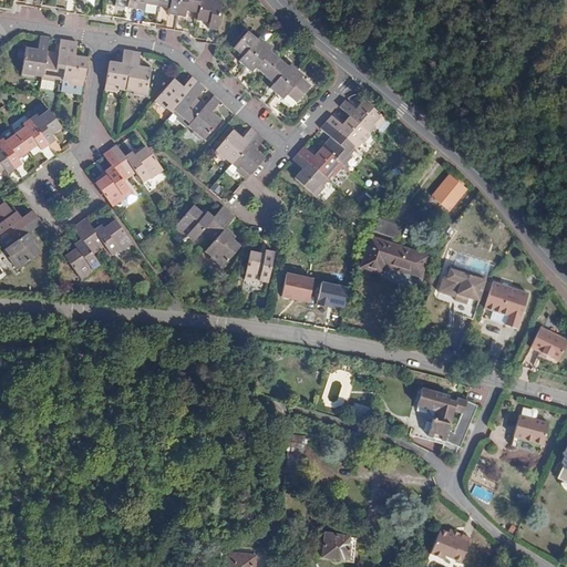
[(74,13),(75,0),(68,0),(65,12),(71,13),(74,13)]
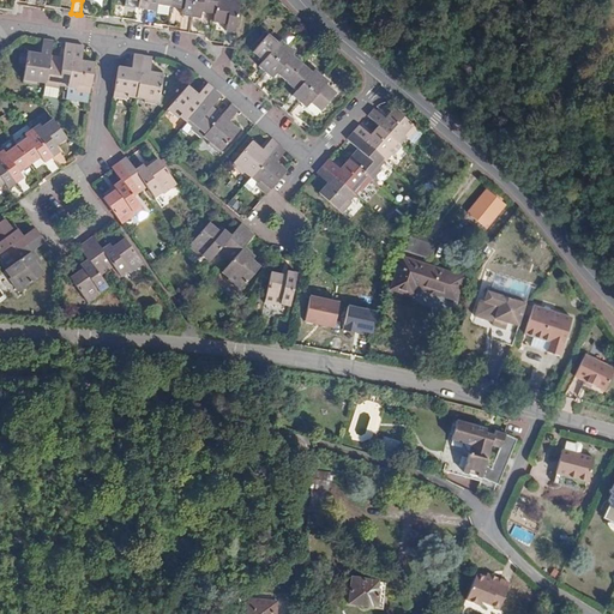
[(85,16),(89,17),(91,0),(82,0),(80,14),(85,16)]
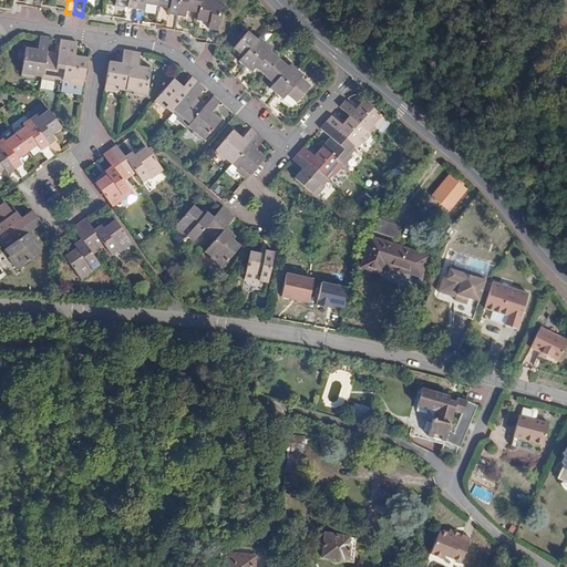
[(133,23),(136,0),(121,0),(129,1),(125,22),(129,23),(133,23)]
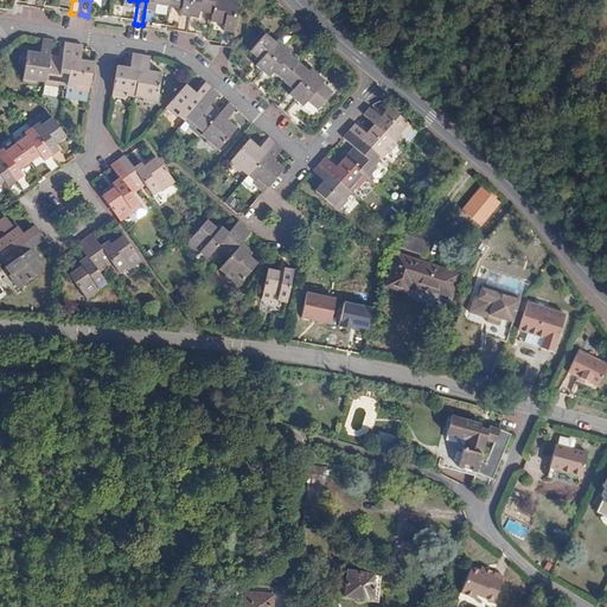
[(168,6),(168,0),(146,0),(142,25),(149,26),(152,26),(155,4),(168,6)]
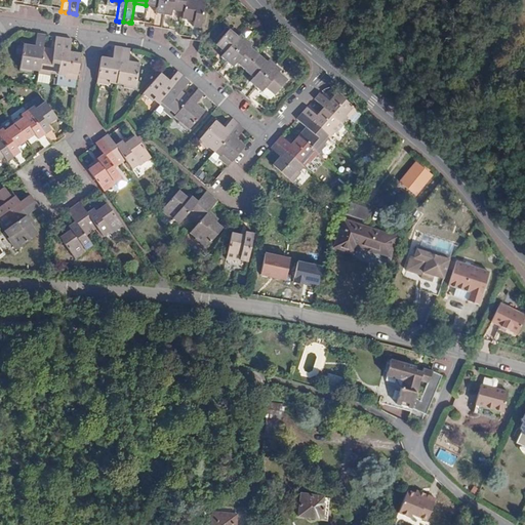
[(161,28),(165,0),(146,0),(146,5),(157,7),(154,27),(157,27),(161,28)]
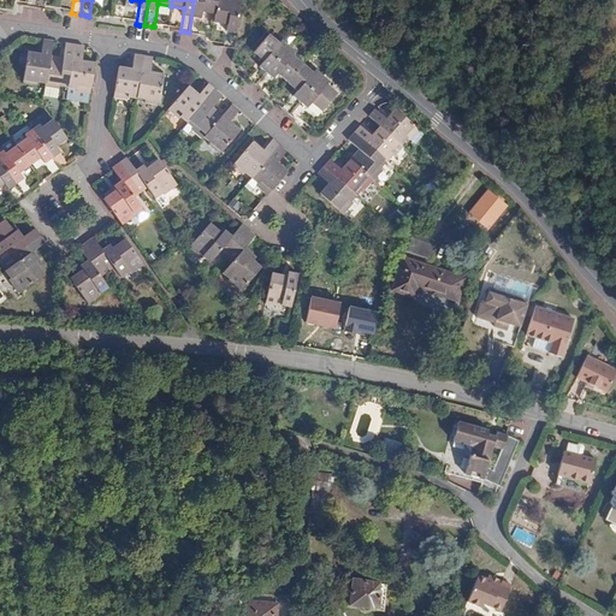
[(217,0),(194,0),(189,33),(194,34),(199,35),(202,11),(214,13),(217,0)]
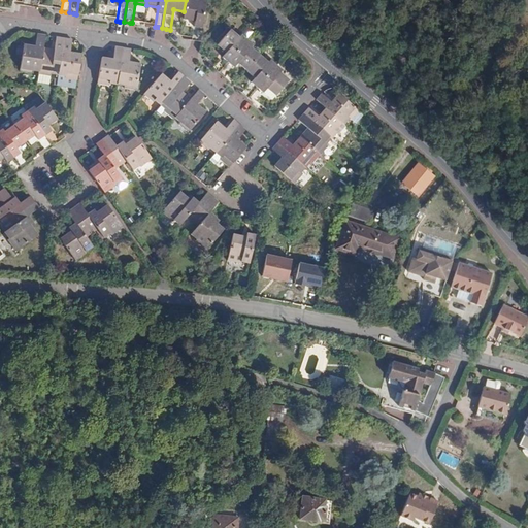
[(197,41),(200,41),(206,0),(198,0),(198,1),(194,0),(186,0),(184,11),(184,19),(195,21),(192,40),(197,41)]
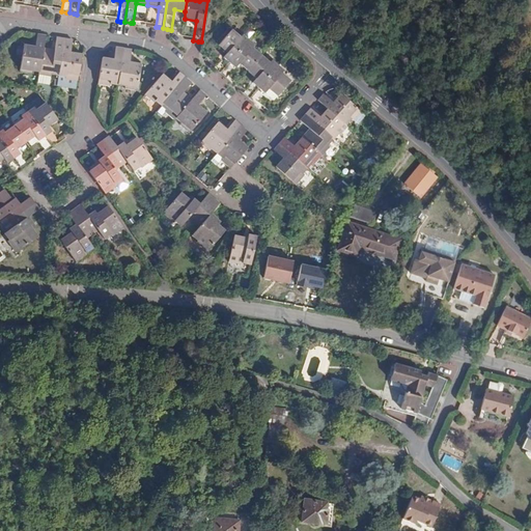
[(227,53),(215,67),(217,71),(220,73),(249,40),(243,35),(241,37),(231,30),(218,45),(227,53)]
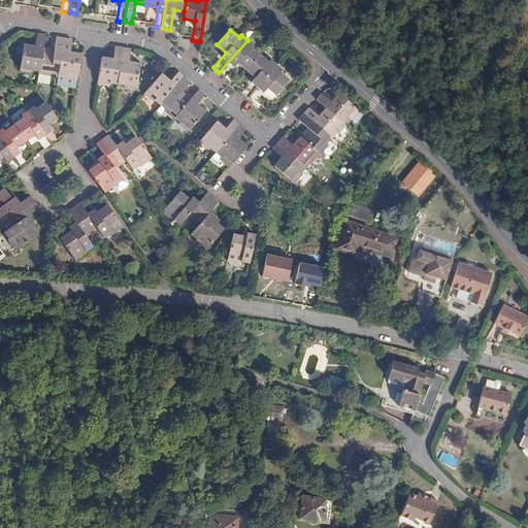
[(37,34),(35,46),(24,44),(20,70),(31,72),(32,70),(39,71),(43,47),(45,35),(42,35),(37,34)]
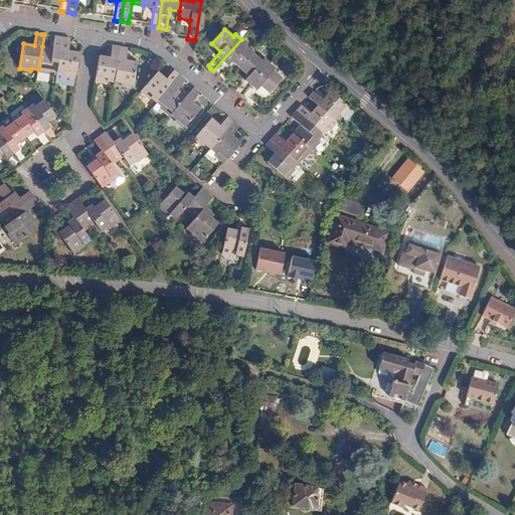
[(42,46),(38,69),(38,72),(49,73),(49,71),(57,72),(62,37),(58,36),(55,36),(53,48),(42,46)]
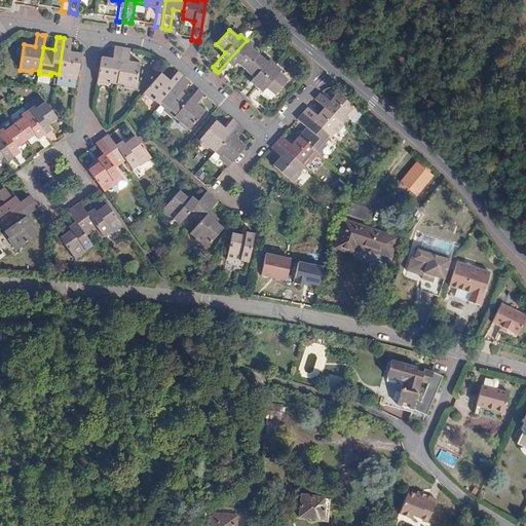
[(64,38),(59,74),(57,84),(75,87),(81,53),(70,51),(72,39),(69,39),(64,38)]
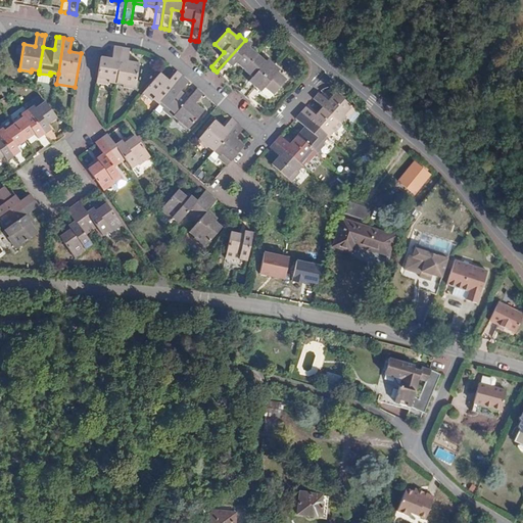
[(250,45),(245,40),(217,72),(221,75),(224,78),(235,62),(244,69),(257,54),(248,47),(250,45)]
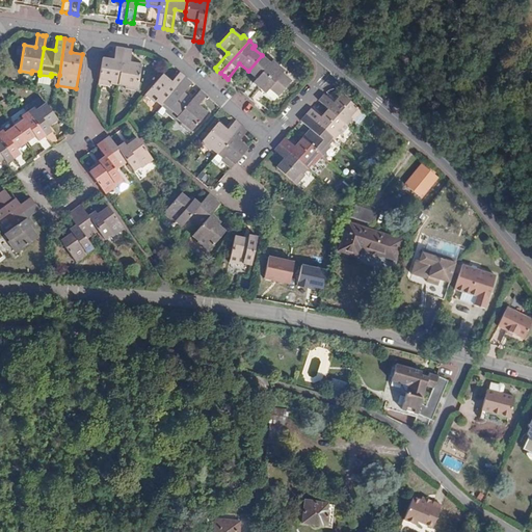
[(111,83),(118,85),(122,63),(125,48),(121,48),(116,47),(114,59),(103,57),(98,84),(110,86),(111,83)]
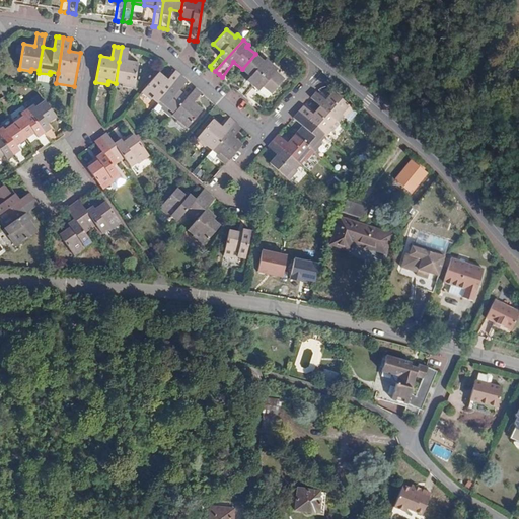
[(127,61),(129,49),(125,48),(122,47),(119,62),(116,83),(120,84),(123,84),(123,86),(133,88),(138,62),(127,61)]
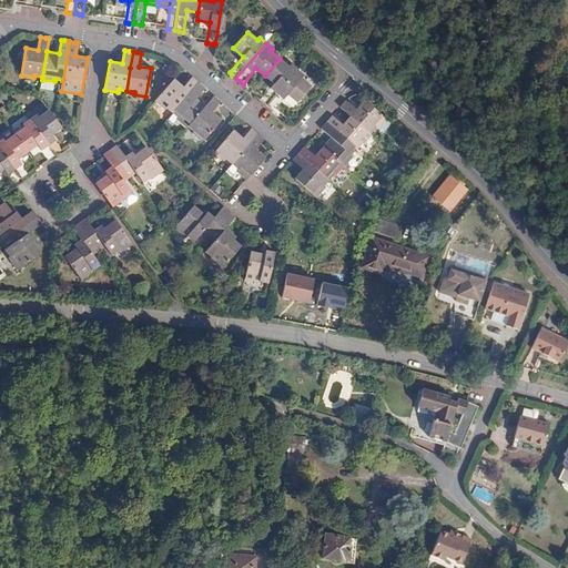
[(288,68),(280,59),(265,75),(274,84),(261,100),(264,103),(266,105),(297,70),(291,64),(288,68)]
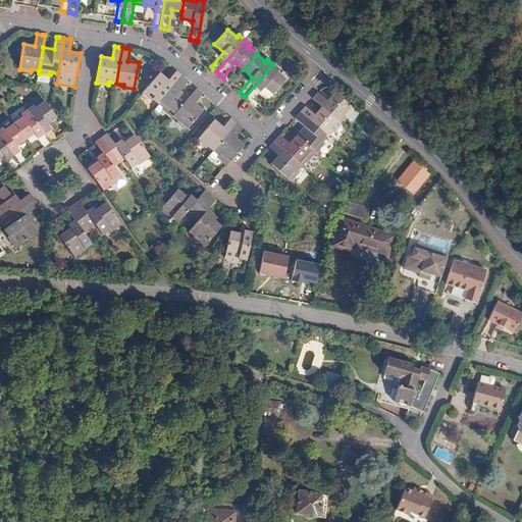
[(278,69),(273,64),(245,97),(247,98),(251,102),(259,92),(264,87),(272,94),(285,80),(276,72),(278,69)]
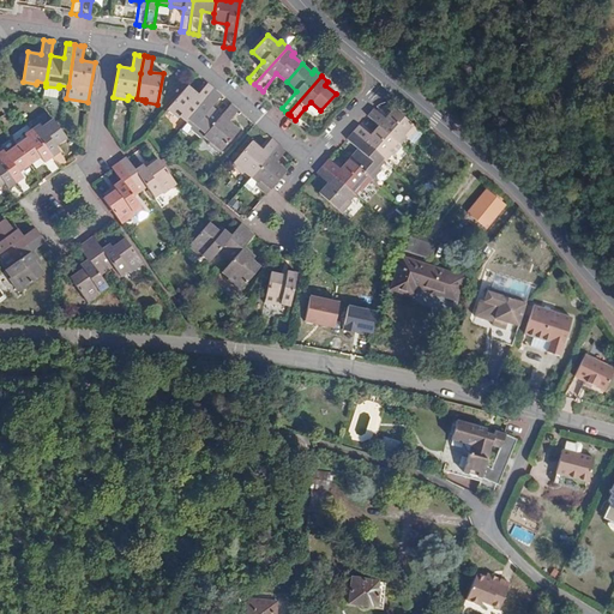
[(198,95),(188,86),(168,109),(178,119),(180,116),(187,122),(215,90),(211,86),(208,84),(198,95)]
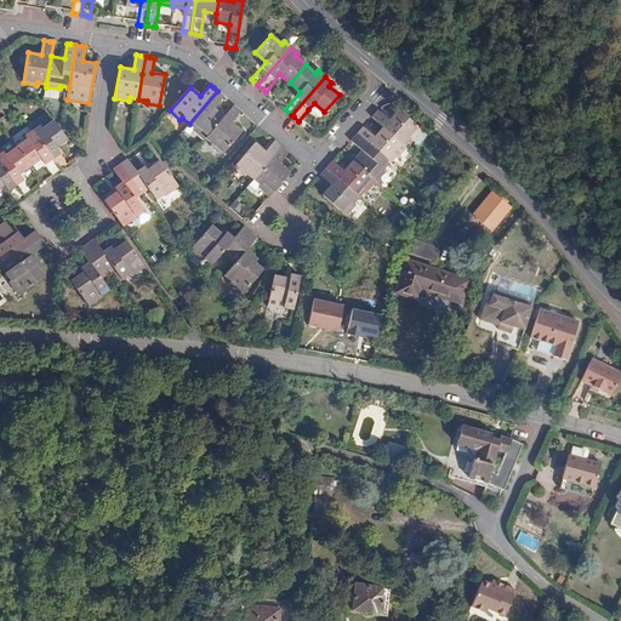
[(221,95),(217,91),(189,124),(195,129),(193,131),(204,140),(206,138),(214,130),(224,117),(214,108),(223,96),(221,95)]
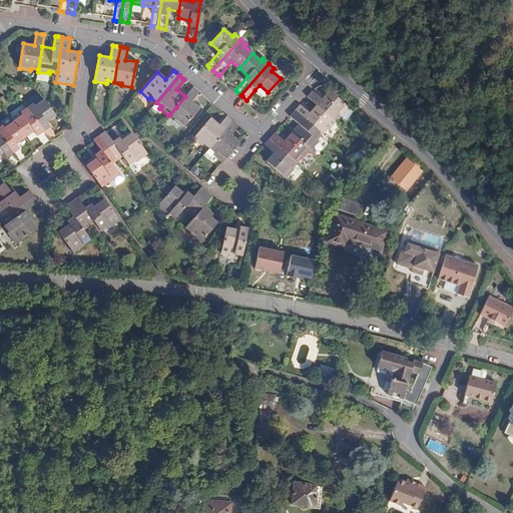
[(193,87),(185,96),(176,107),(170,114),(175,119),(174,120),(182,128),(199,108),(190,101),(199,92),(197,90),(193,87)]
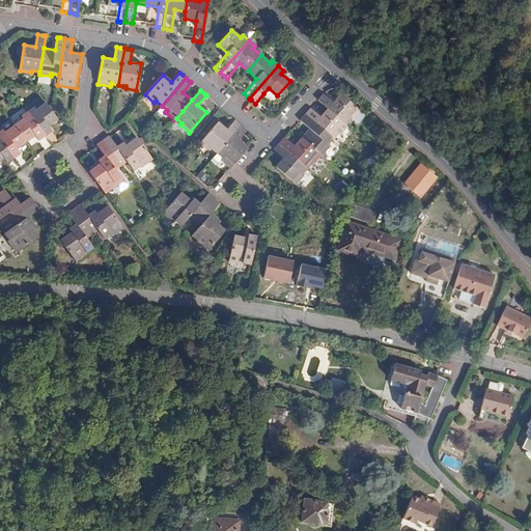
[(333,103),(324,94),(322,96),(318,101),(327,109),(345,124),(352,119),(353,120),(360,112),(340,94),(333,103)]
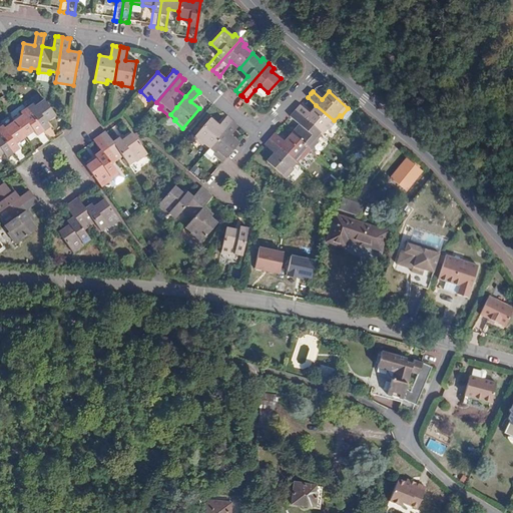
[(33,103),(27,108),(43,131),(46,128),(49,127),(46,122),(55,115),(51,108),(44,99),(35,106),(33,103)]
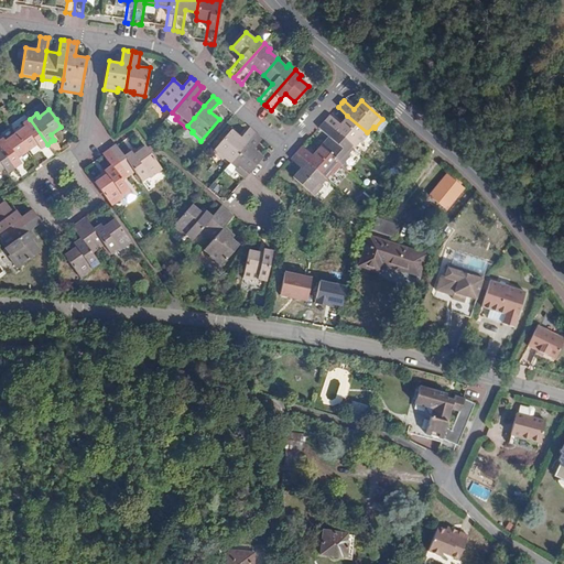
[(369,134),(367,132),(347,116),(339,125),(329,116),(326,119),(324,121),(354,148),(359,141),(360,143),(369,134)]
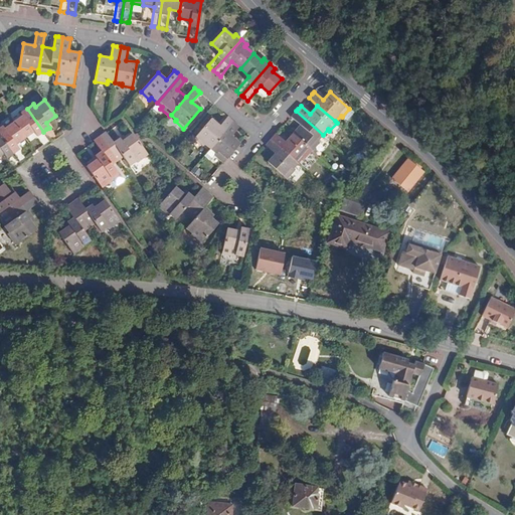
[(22,116),(13,122),(25,138),(33,132),(37,136),(40,134),(43,132),(27,109),(20,113),(22,116)]
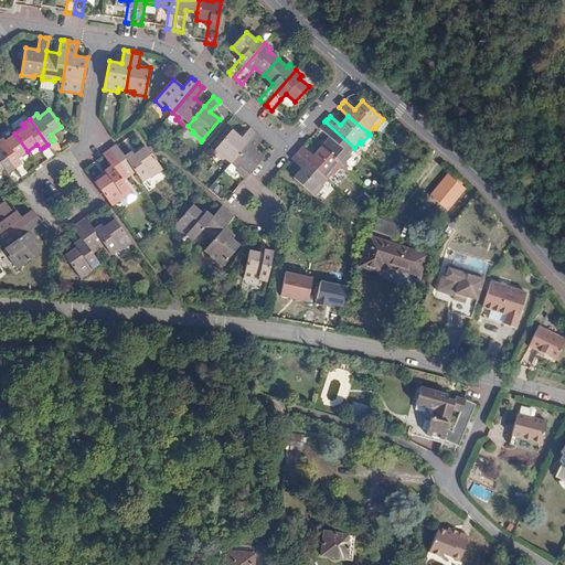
[(349,153),(354,148),(324,121),(323,124),(319,128),(329,137),(321,146),(342,166),(342,164),(351,156),(349,153)]
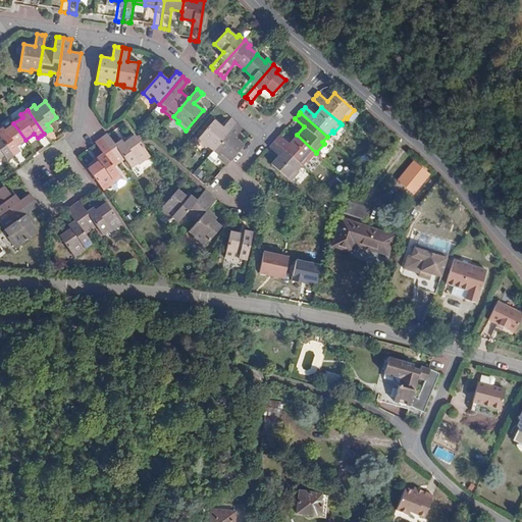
[(208,147),(213,151),(237,123),(233,120),(230,118),(222,127),(214,120),(197,140),(206,148),(208,147)]
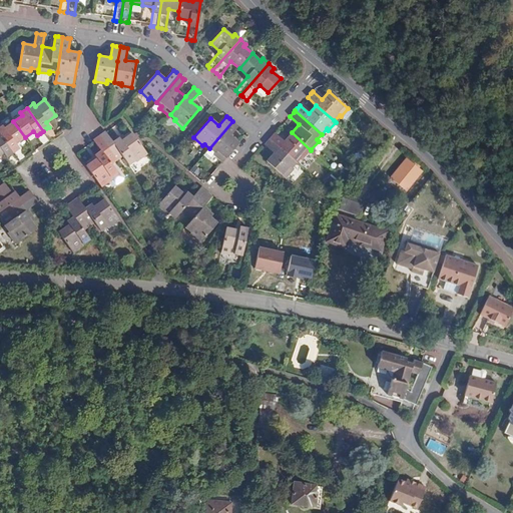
[(2,125),(0,126),(0,134),(13,153),(17,150),(19,148),(16,144),(25,137),(13,121),(4,128),(2,125)]
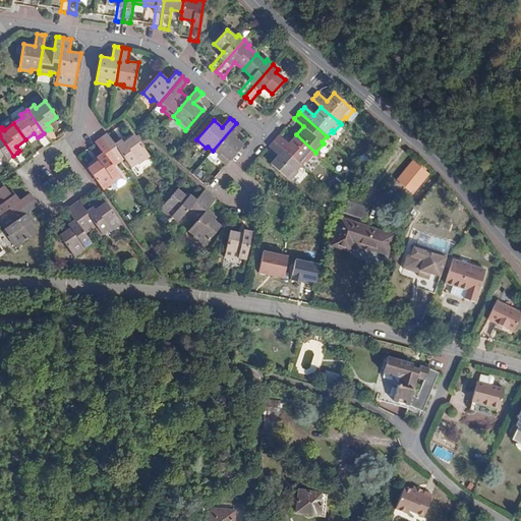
[(217,157),(226,165),(243,146),(234,137),(242,128),(240,126),(236,123),(213,151),(218,156),(217,157)]
